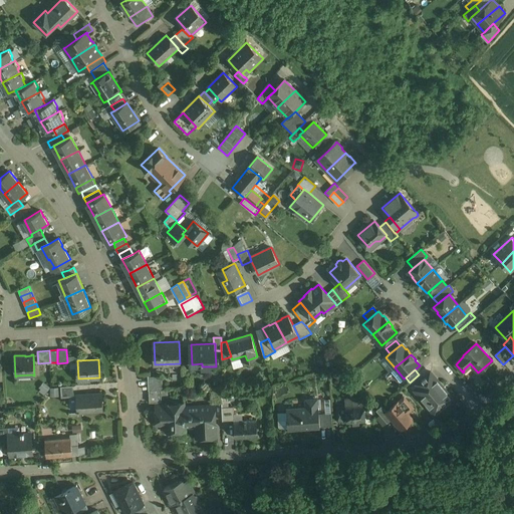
[(431,372),(417,383),(422,390),(424,392),(436,382),(429,374),(431,372)]
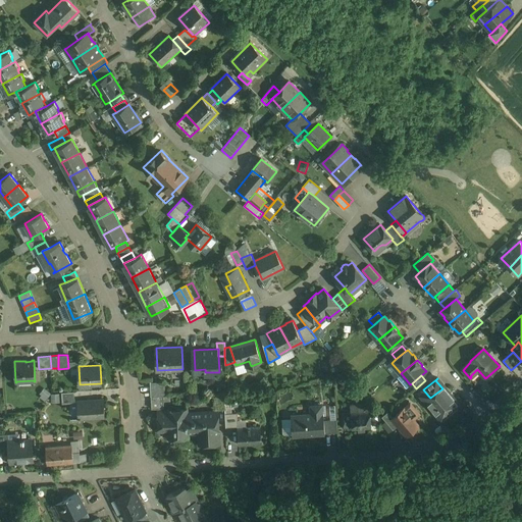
[(163,381),(150,382),(151,397),(163,396),(164,396),(163,381)]
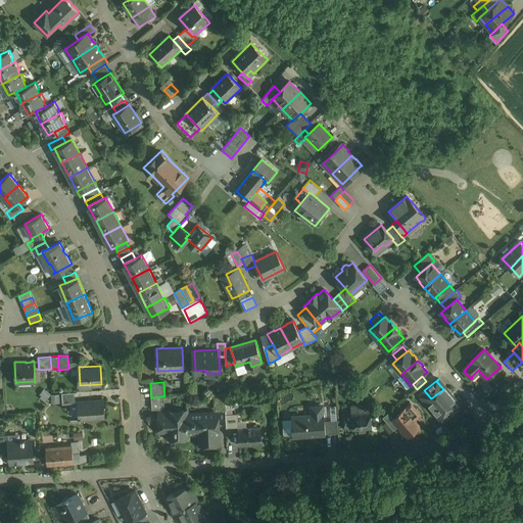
[(458,402),(445,387),(443,389),(431,398),(429,396),(425,400),(439,418),(445,418),(458,408),(459,407),(459,405),(458,402)]
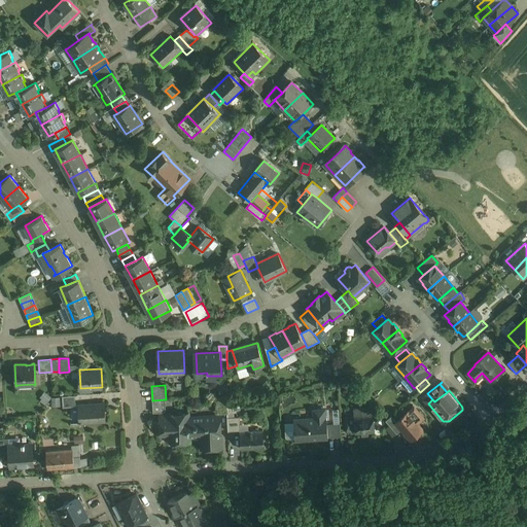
[(60,394),(53,395),(54,403),(61,402),(60,394)]
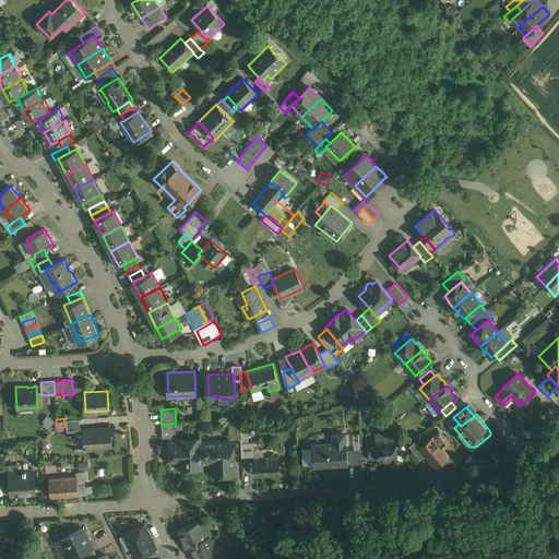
[(79,418),(66,419),(67,430),(80,430),(79,418)]
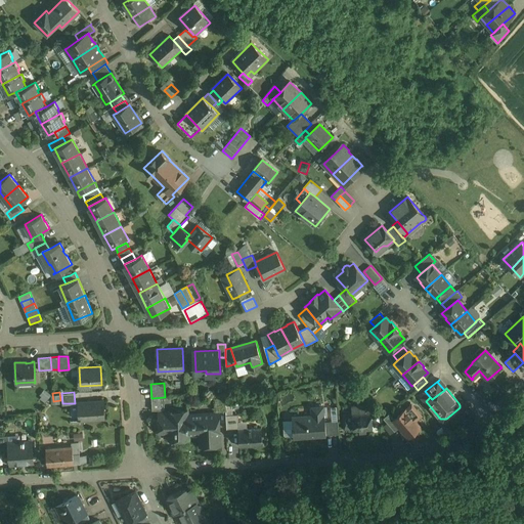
[(225,394),(215,395),(216,410),(223,409),(226,409),(225,394)]
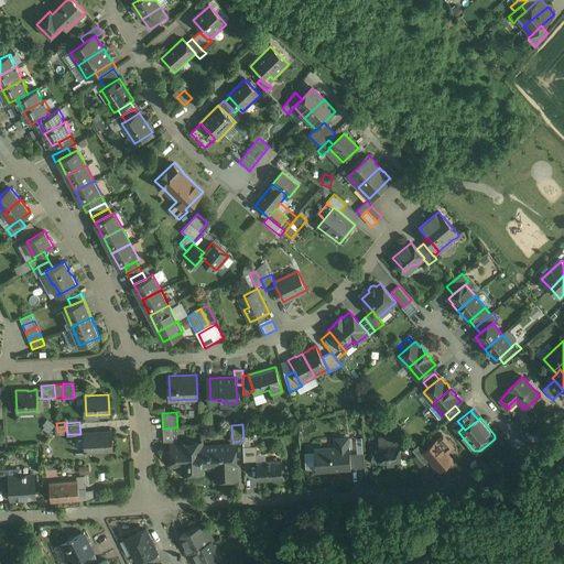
[(176,427),(163,429),(164,442),(177,441),(176,427)]
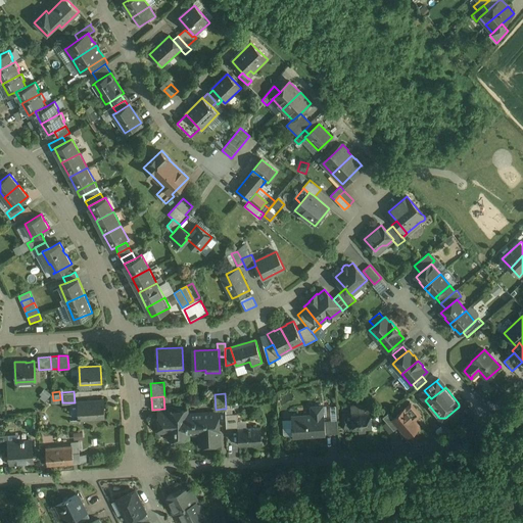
[(104,399),(78,401),(79,420),(105,418),(104,399)]
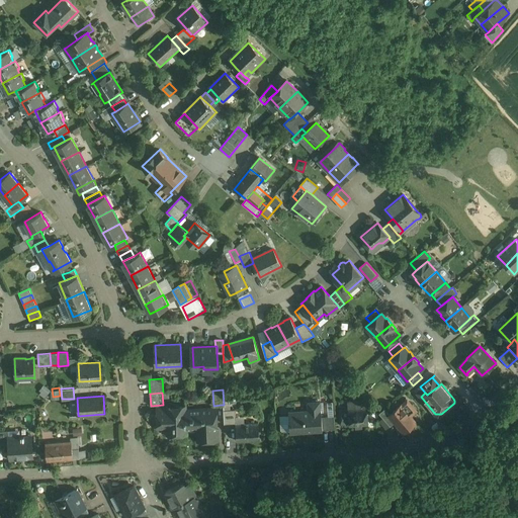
[(390,415),(396,422),(404,432),(412,425),(415,422),(410,416),(417,411),(407,400),(390,415)]
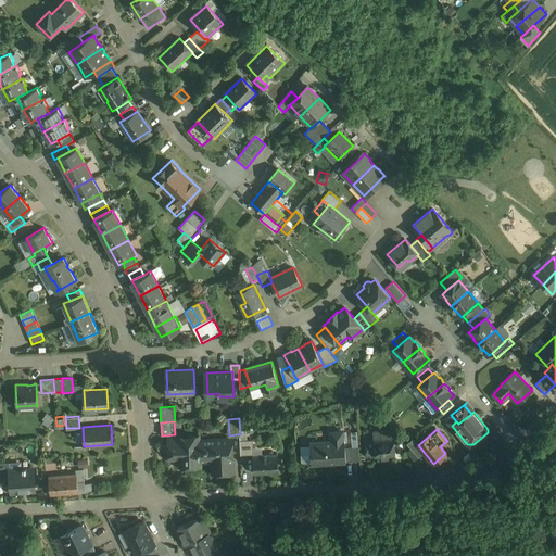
[(393,438),(382,438),(382,430),(374,431),(374,439),(374,440),(375,454),(375,456),(394,454),(393,438)]
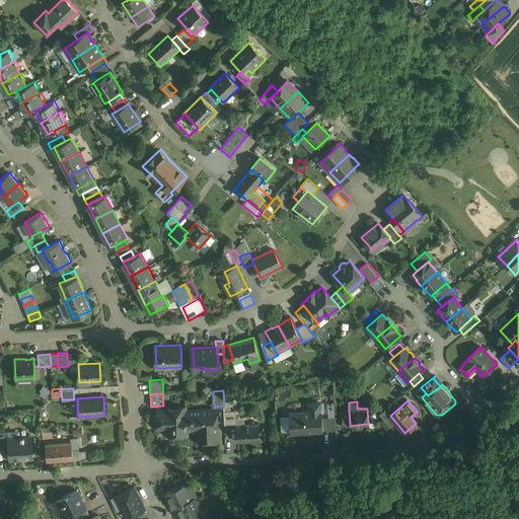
[(309,403),(309,412),(289,413),(291,433),(323,431),(322,418),(321,411),(320,411),(320,402),(309,403)]
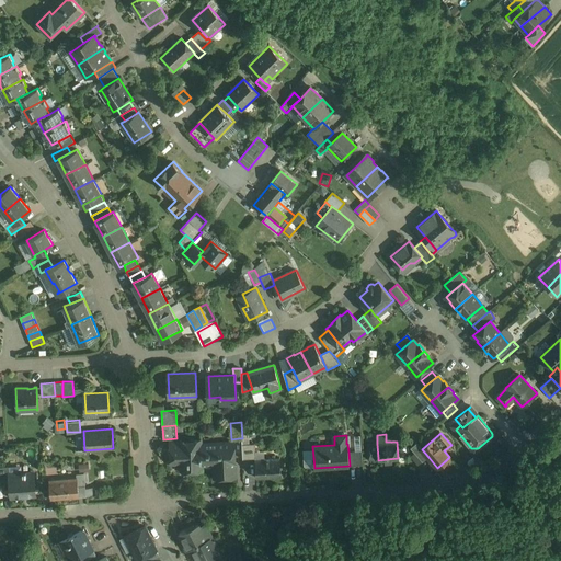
[(201,439),(180,441),(180,442),(170,443),(171,464),(184,462),(185,471),(202,470),(202,465),(201,444),(201,439)]
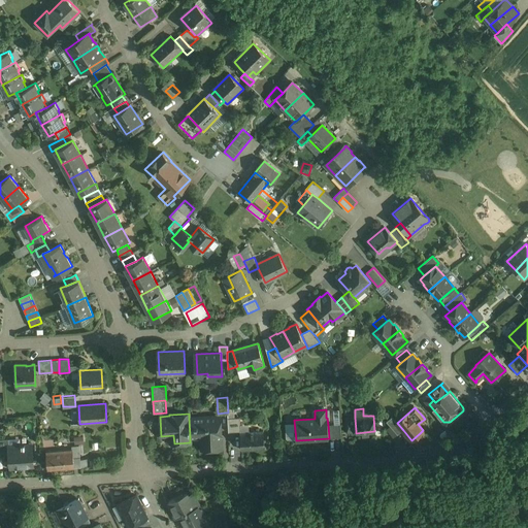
[(211,417),(189,418),(190,437),(201,437),(201,443),(204,443),(205,450),(222,449),(221,436),(222,436),(221,419),(220,419),(212,419),(211,417)]
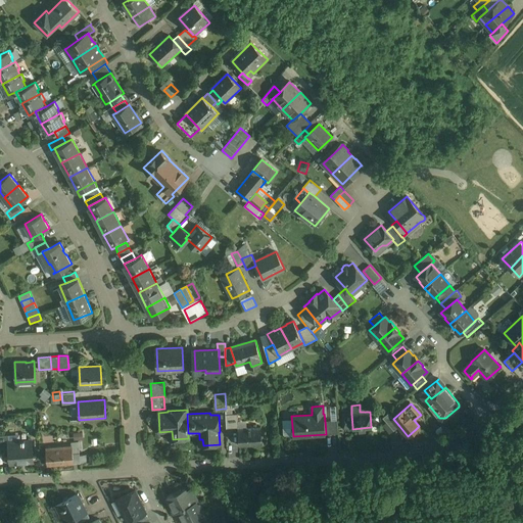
[(393,419),(388,413),(383,418),(394,430),(399,426),(393,419)]
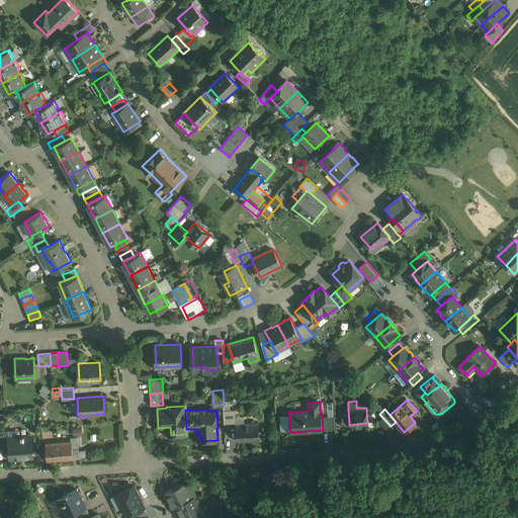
[(236,410),(224,410),(225,424),(237,423),(236,410)]
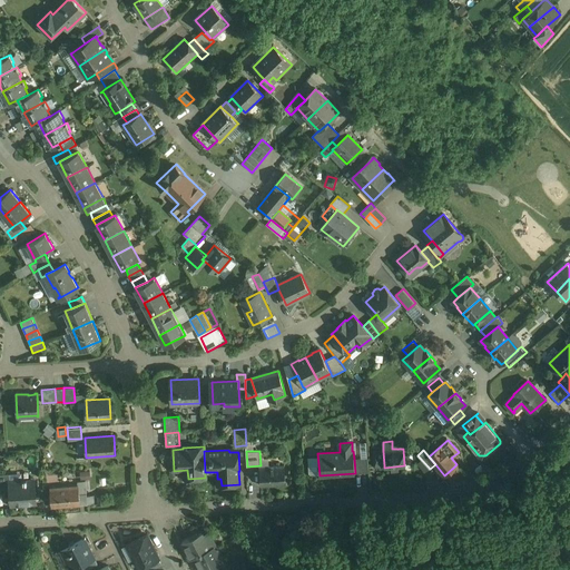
[(383,451),(373,452),(374,467),(384,465),(383,451)]
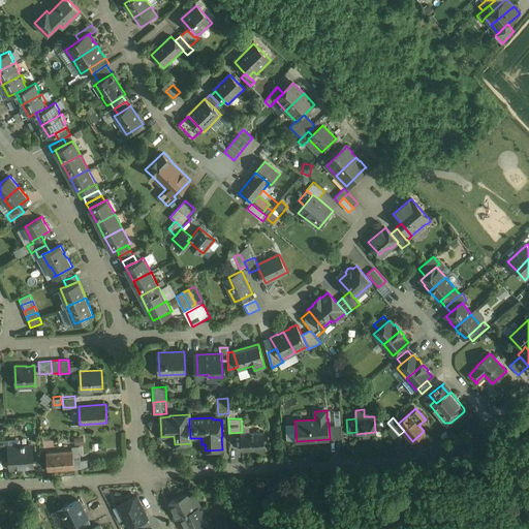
[(341,426),(329,426),(330,439),(342,438),(341,426)]
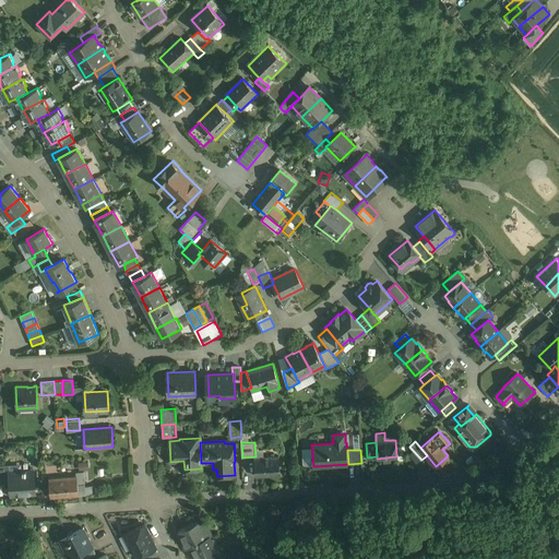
[(278,455),(254,458),(256,476),(280,475),(278,455)]
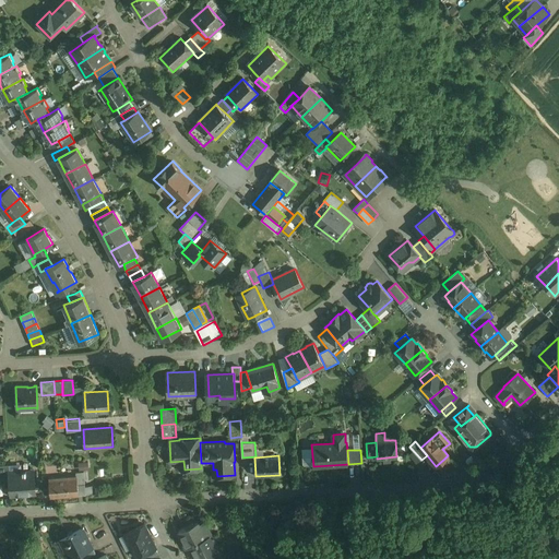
[(9,464),(0,464),(0,478),(9,478),(9,473),(9,464)]
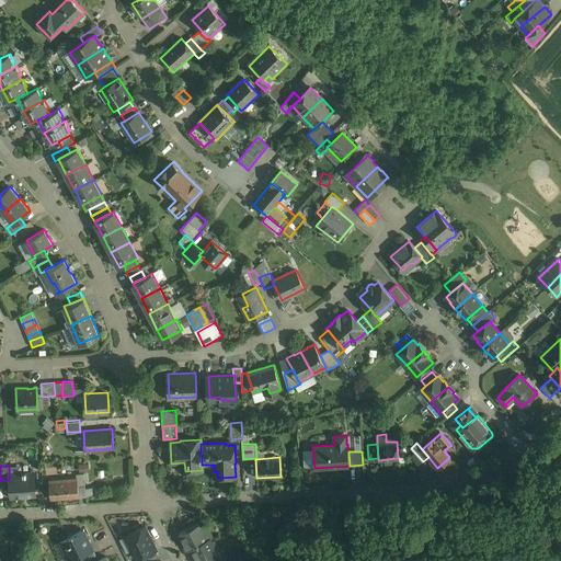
[(9,474),(9,480),(10,496),(23,496),(23,494),(36,494),(34,472),(26,472),(26,470),(23,470),(23,473),(9,474)]
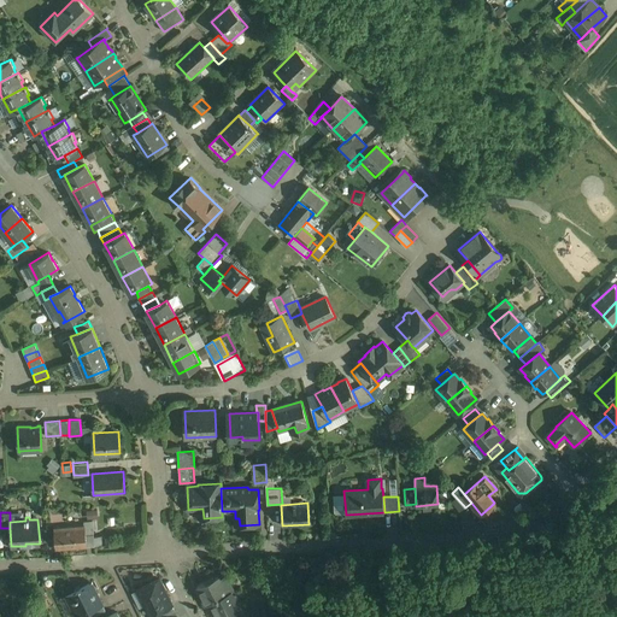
[(93,522),(84,522),(84,526),(86,526),(86,535),(94,534),(93,522)]
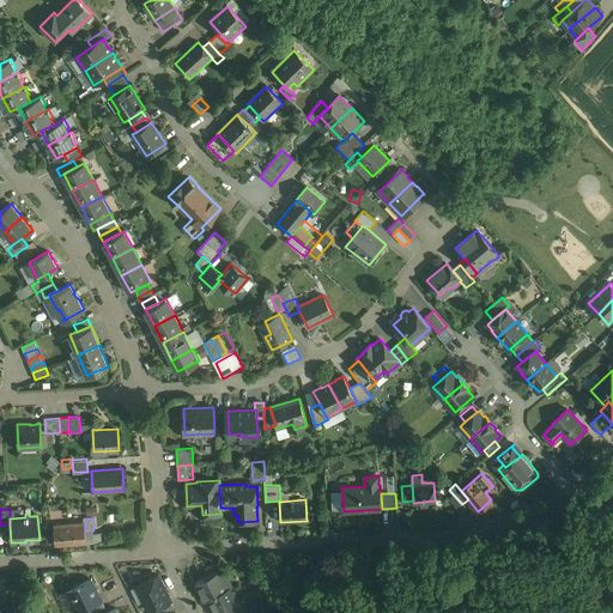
[(84,522),(54,525),(55,546),(86,542),(85,532),(85,522),(84,522)]
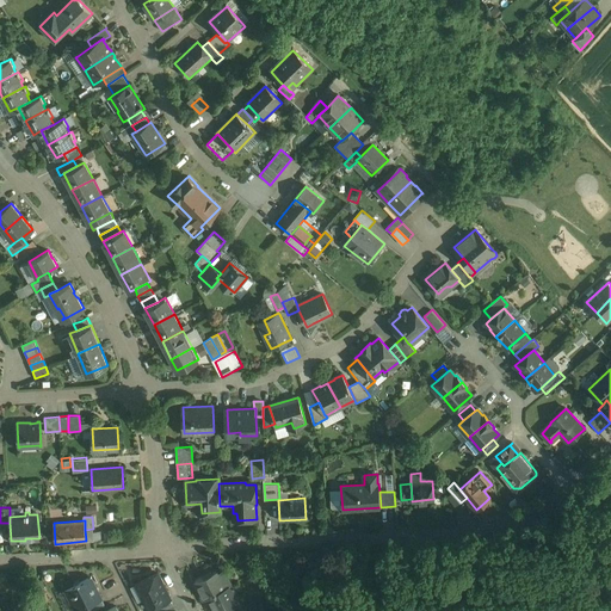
[(216,572),(195,581),(203,599),(224,588),(218,574),(216,572)]
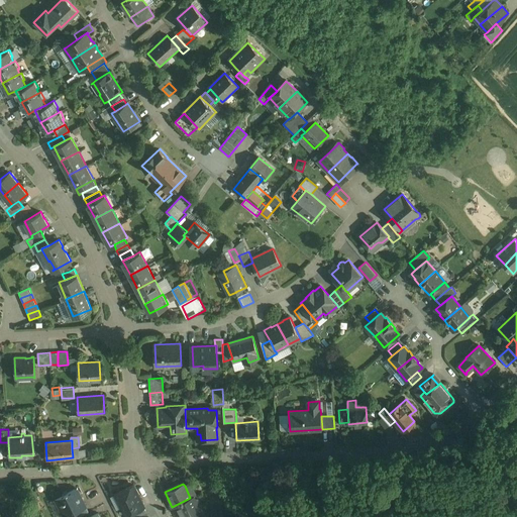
[(196,495),(190,484),(185,486),(190,498),(195,496),(196,495)]
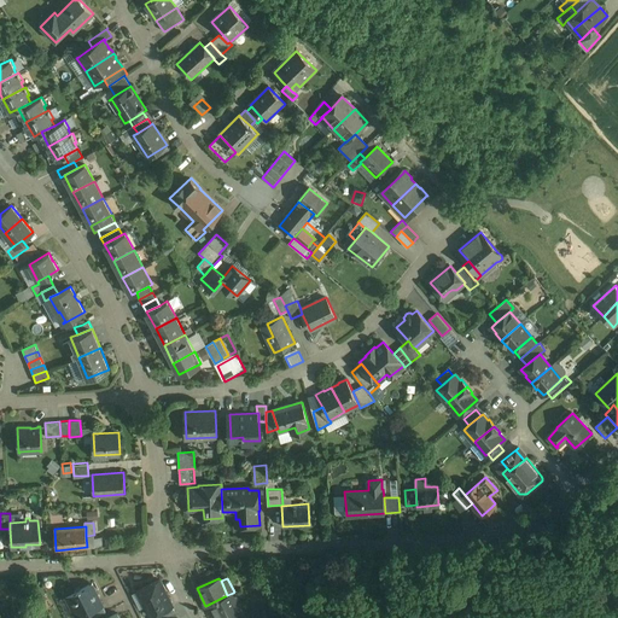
[(159,579),(140,589),(149,605),(146,606),(151,617),(158,612),(172,606),(159,579)]
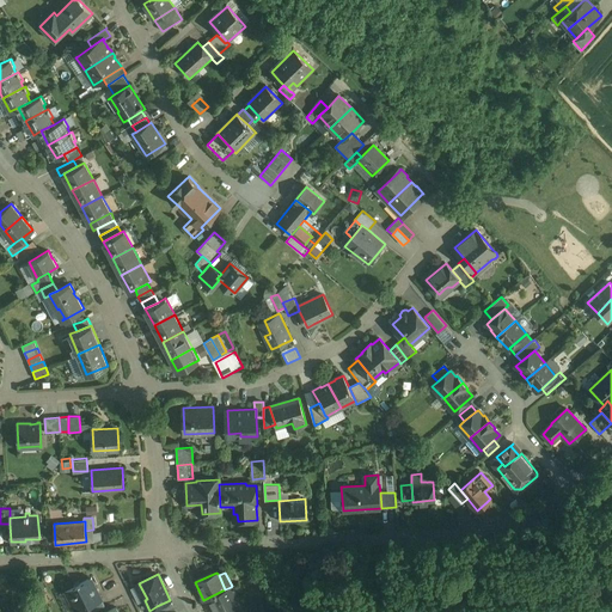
[(91,577),(66,591),(77,611),(87,606),(102,599),(91,577)]
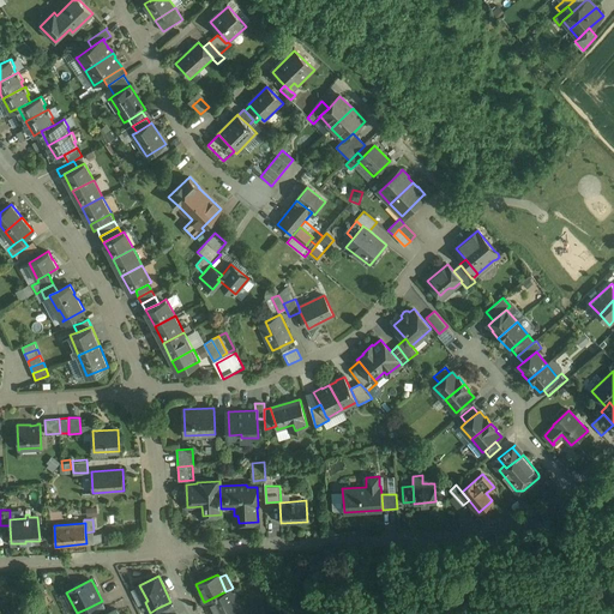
[(226,591),(204,602),(205,602),(209,601),(215,613),(224,613),(239,607),(234,596),(230,599),(227,591),(232,589),(226,591)]
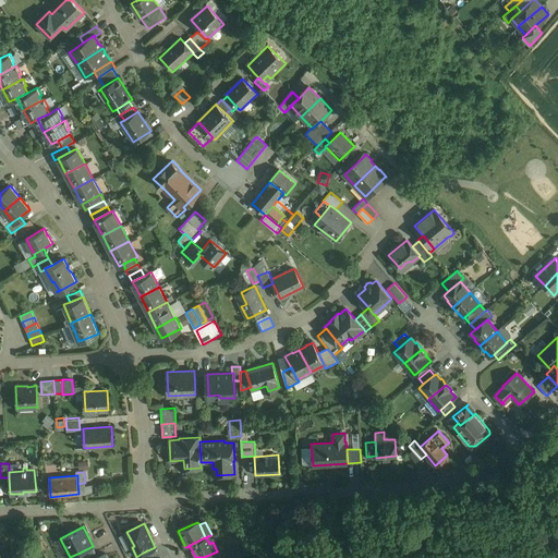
[(93,546),(80,553),(82,557),(83,557),(95,553),(93,546)]
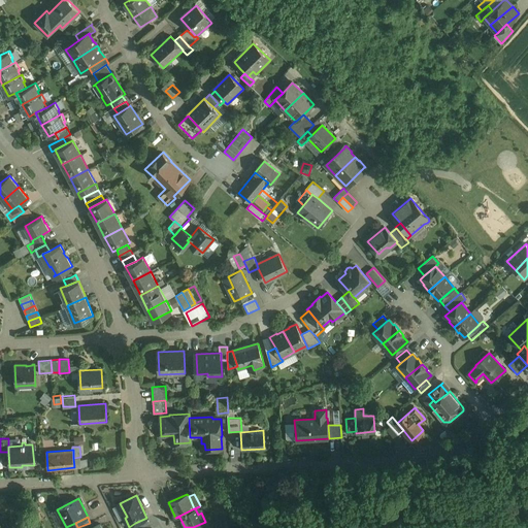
[(146,518),(135,523),(137,527),(139,527),(150,523),(146,518)]
